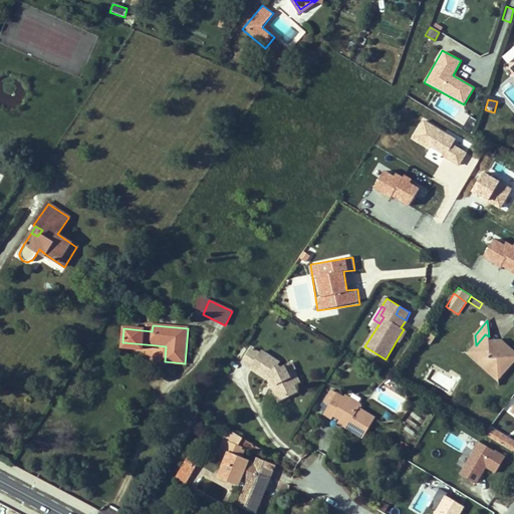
[(408,332),(404,329),(397,340),(402,342),(408,332)]
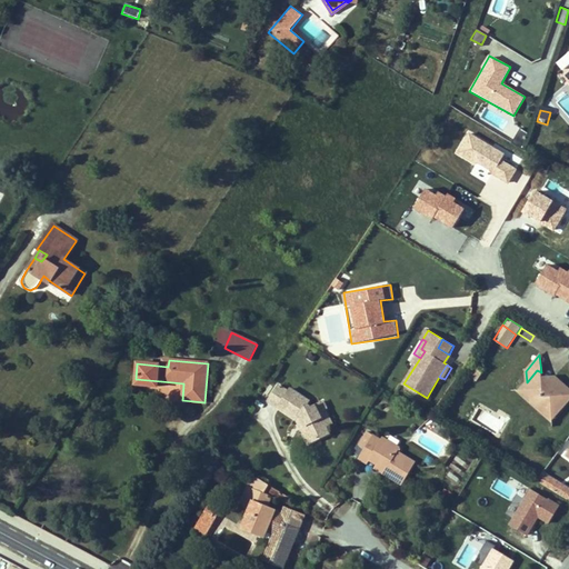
[(475,367),(469,376),(476,381),(482,371),(475,367)]
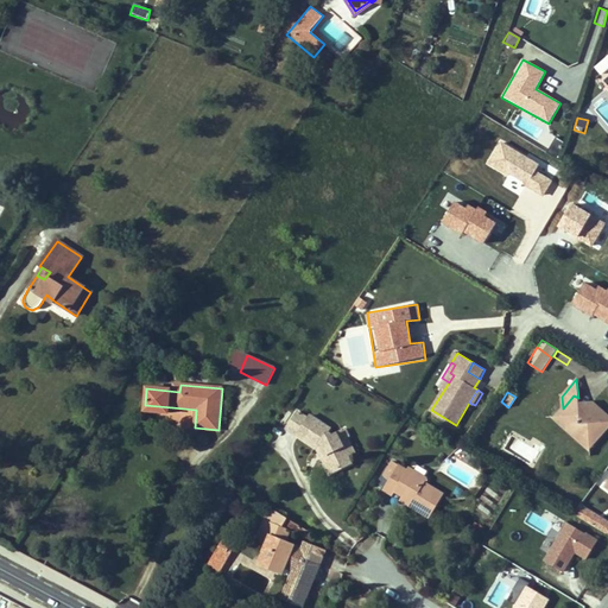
[(578,442),(582,438),(591,447),(606,429),(603,426),(607,422),(607,417),(591,403),(584,411),(578,412),(578,405),(578,398),(574,396),(563,409),(558,413),(567,422),(567,431),(578,442)]
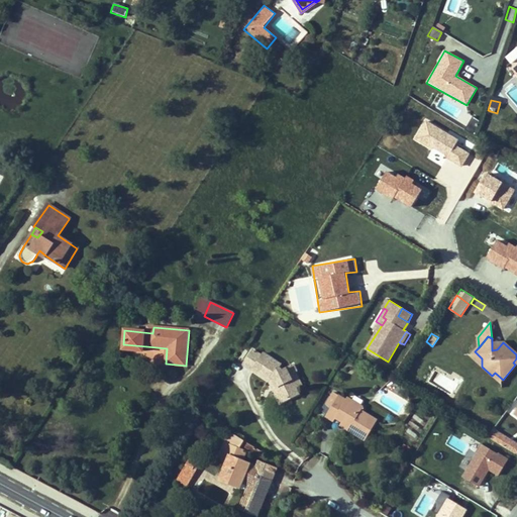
[(252,350),(243,365),(270,382),(273,378),(276,379),(279,386),(277,388),(280,393),(277,395),(281,404),(299,395),(296,389),(290,376),(296,374),(297,373),(294,367),(284,372),(279,368),(282,365),(264,353),(262,356),(252,350)]
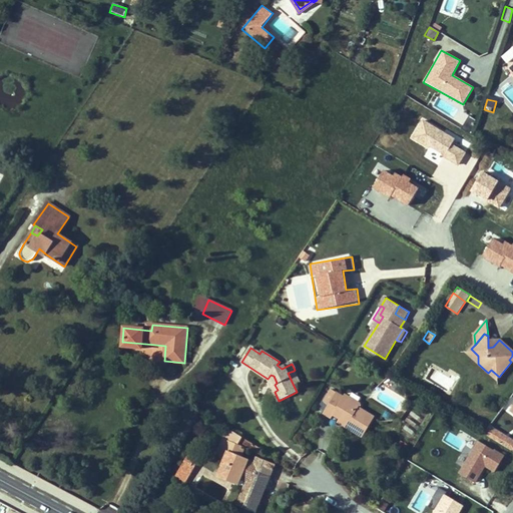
[(478,364),(478,356),(471,349),(467,354),(478,364)]
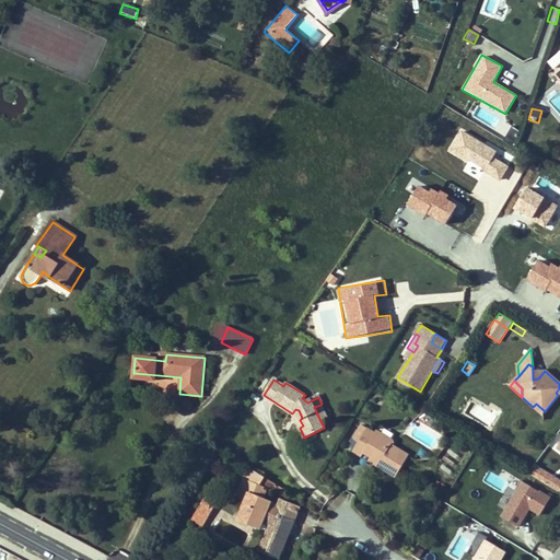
[(541,415),(545,411),(536,404),(533,407),(541,415)]
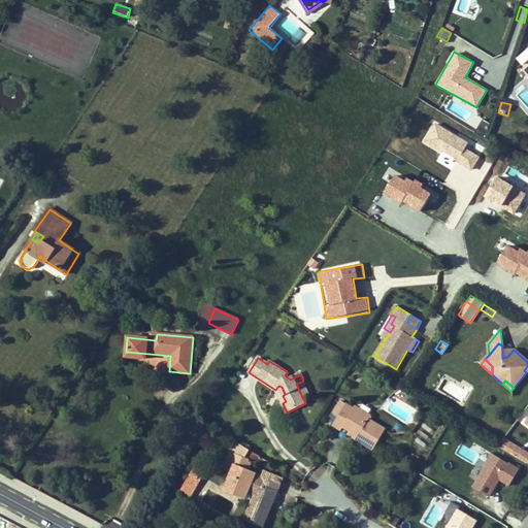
[(296,384),(302,397),(308,394),(302,382),(296,384)]
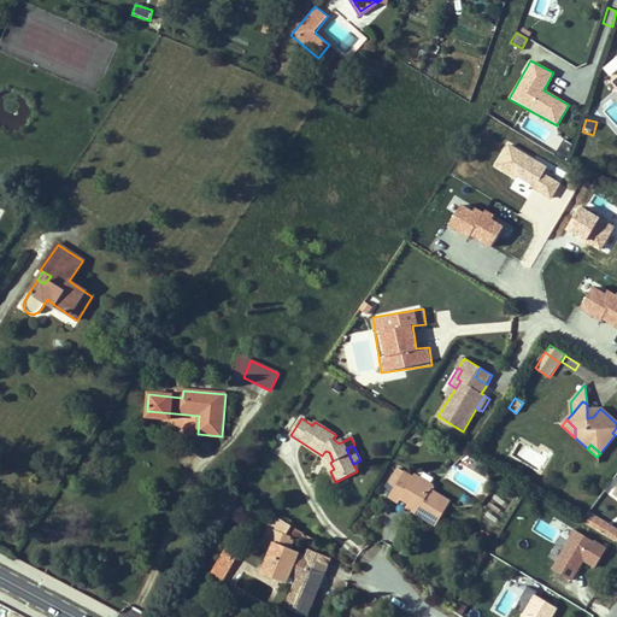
[(323,457),(330,471),(334,469),(330,463),(333,460),(329,452),(325,451),(322,456),(323,457)]
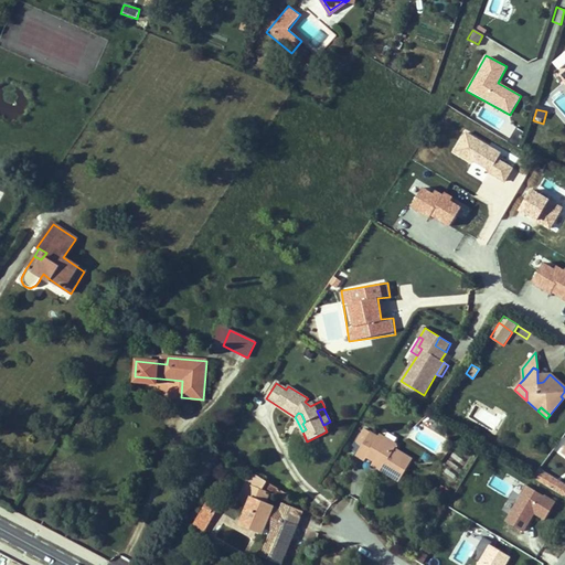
[(402,482),(413,457),(394,448),(397,440),(364,426),(351,456),(365,461),(363,466),(402,482)]
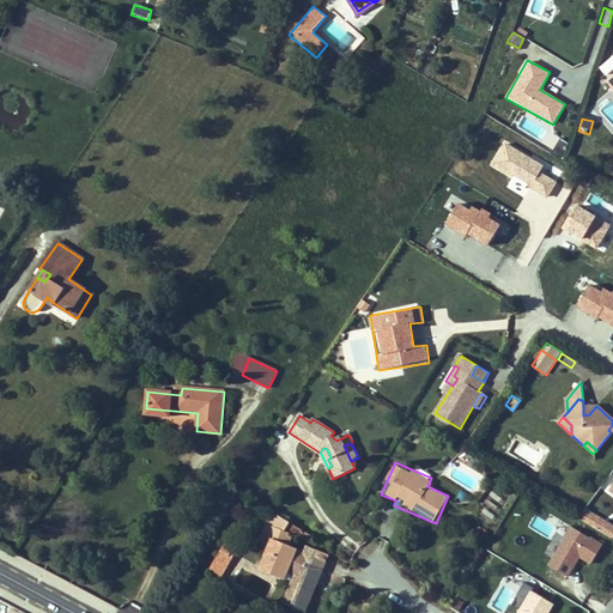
[(612,525),(586,509),(580,520),(612,539),(612,525)]
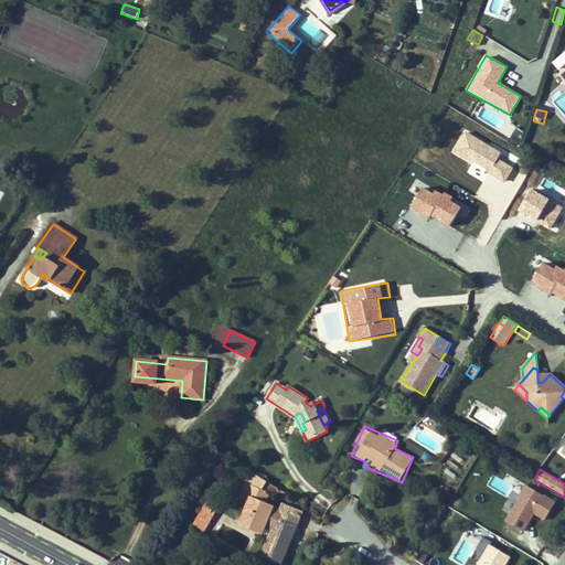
[(296,524),(277,516),(279,512),(270,509),(272,505),(264,502),(267,493),(285,500),(287,494),(251,472),(245,483),(255,488),(251,498),(245,502),(244,507),(246,511),(240,526),(269,539),(260,557),(279,564),(296,524)]
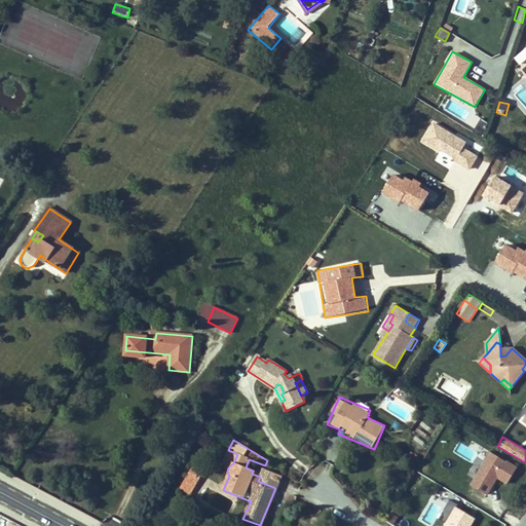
[(222,463),(227,472),(228,467),(233,463),(237,454),(228,450),(222,463)]
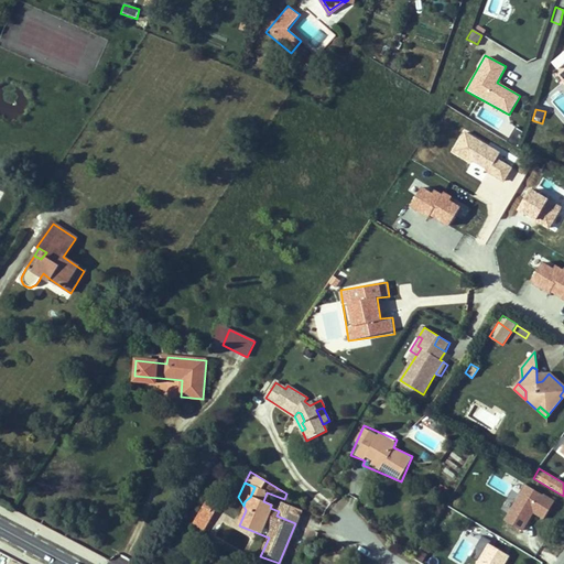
[(532,514),(544,521),(555,501),(524,484),(503,522),(522,532),(532,514)]
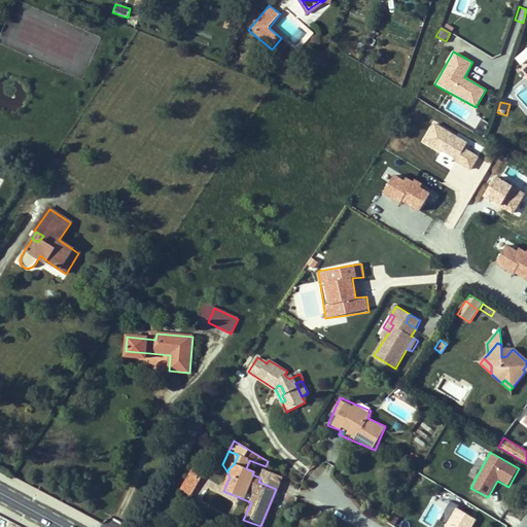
[(192,469),(200,475),(204,477),(206,470),(196,464),(192,469)]
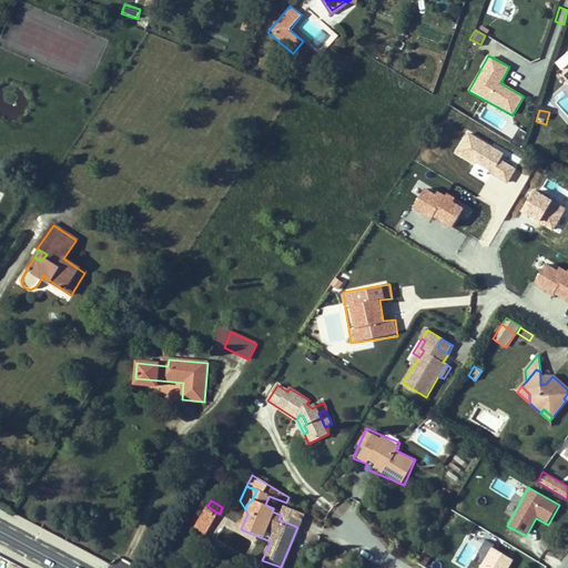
[(212,518),(215,511),(208,506),(203,513),(210,516),(212,518)]
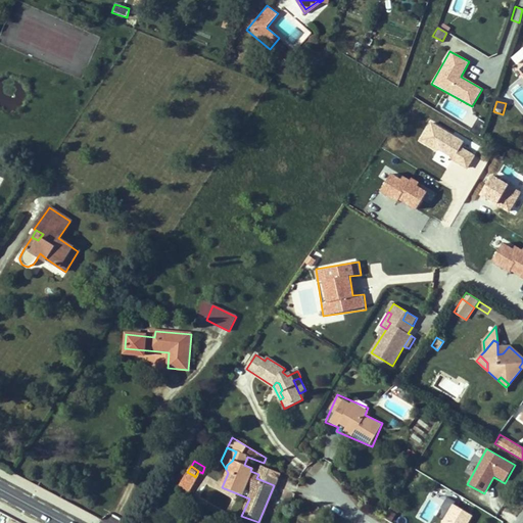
[(262,466),(259,471),(258,474),(256,478),(274,485),(279,473),(262,466)]
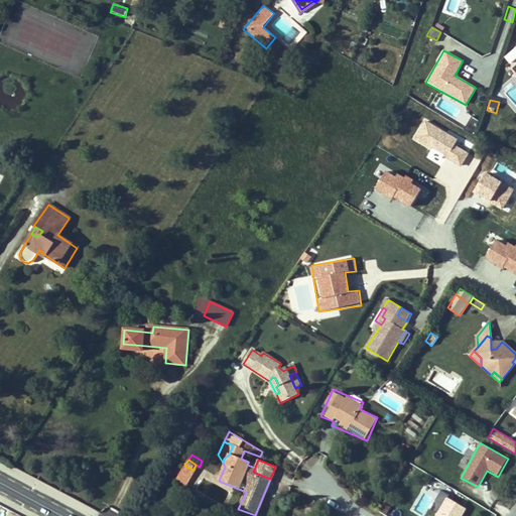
[(177,479),(187,486),(192,478),(186,475),(190,469),(184,466),(177,479)]
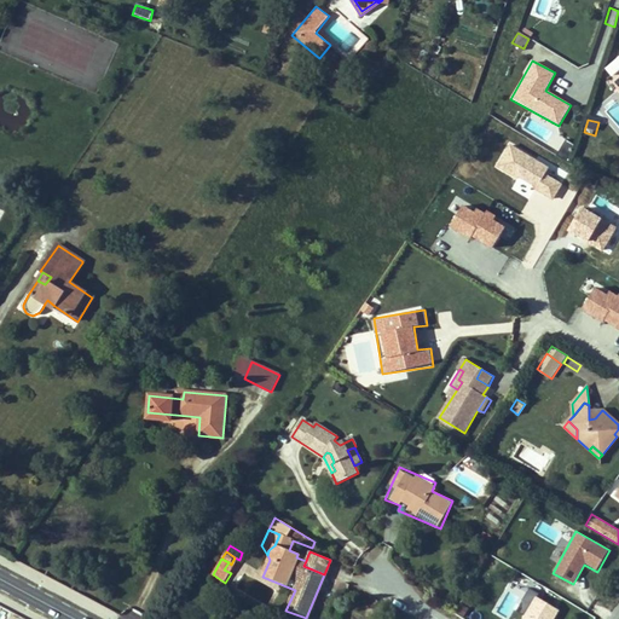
[(522,618),(554,618),(559,608),(538,599),(542,593),(520,584),(518,590),(513,589),(509,599),(528,607),(522,618)]
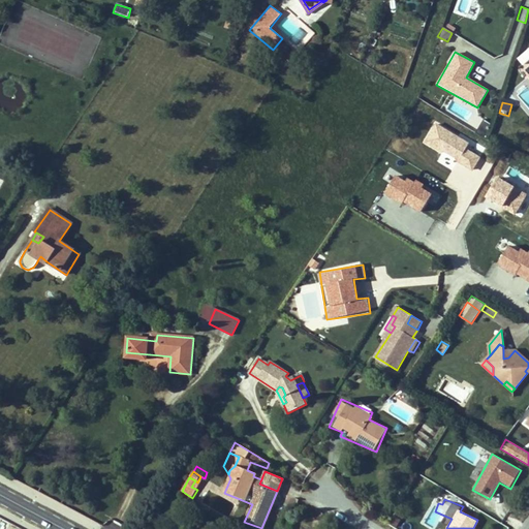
[(425,522),(433,528),(441,519),(432,512),(425,522)]
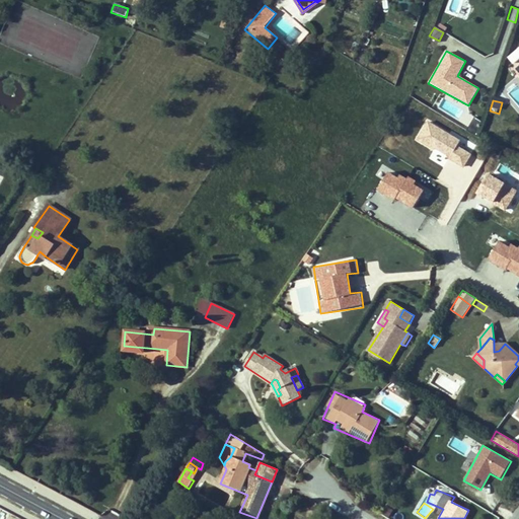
[(382,514),(390,517),(392,510),(384,507),(382,514)]
